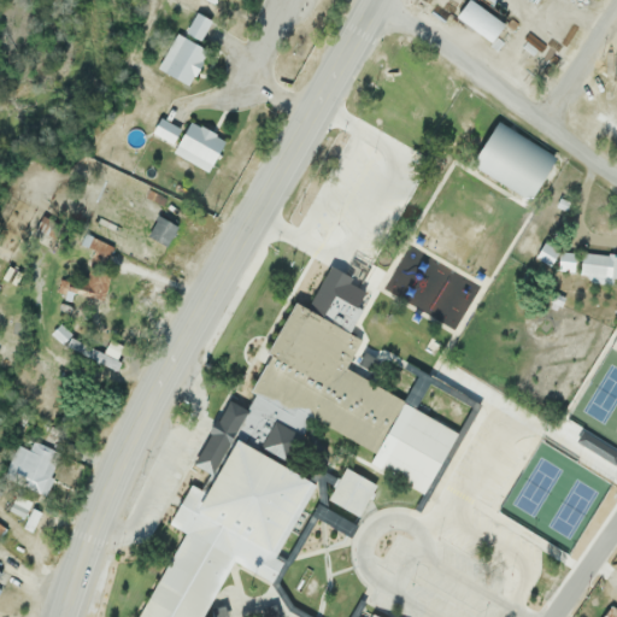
[(457,18),(471,0),(506,27),(493,45),(457,18)]
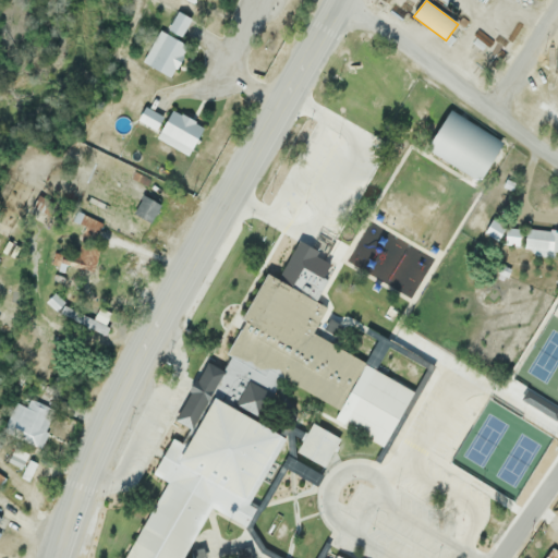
[(183,38),(168,29),(179,10),(194,17),(183,38)]
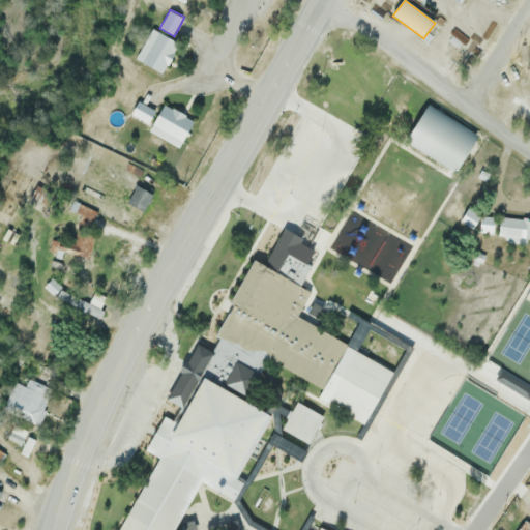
[(153,29),(179,43),(163,71),(137,58),(153,29)]
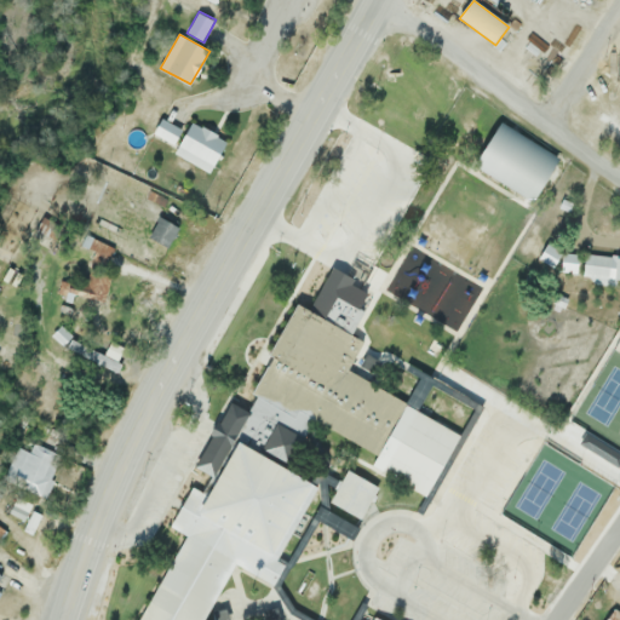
[(580,98),(591,108),(602,93),(591,85),(580,98)]
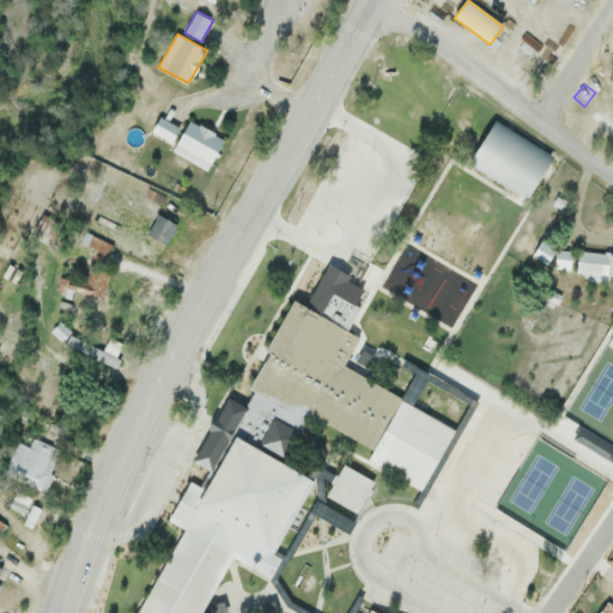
[(173,144),(152,132),(161,116),(182,129),(173,144)]
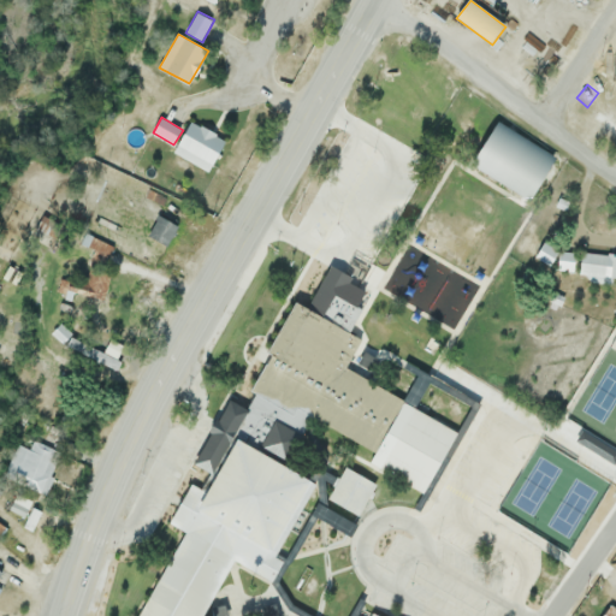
[(498,120),(557,159),(529,202),(471,164),(498,120)]
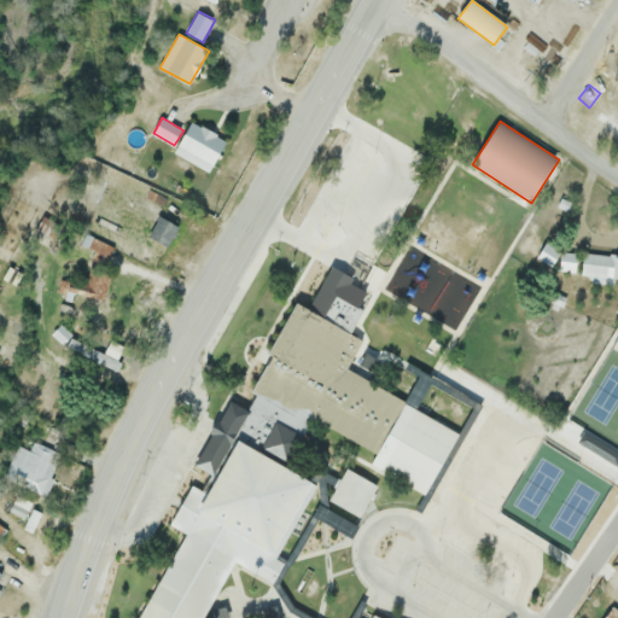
[(175,151),(192,122),(226,141),(209,170),(175,151)]
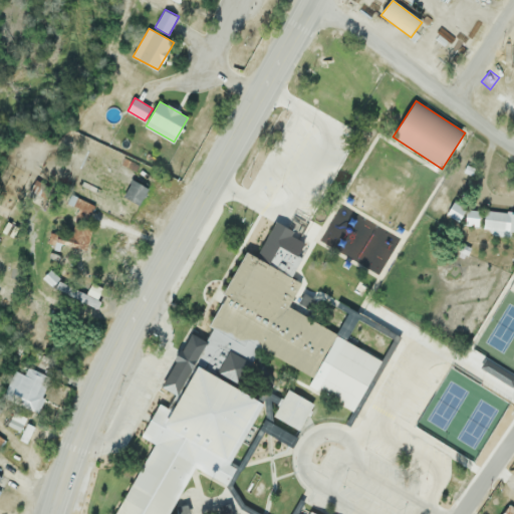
[(463,174),(467,164),(476,168),(472,178),(463,174)]
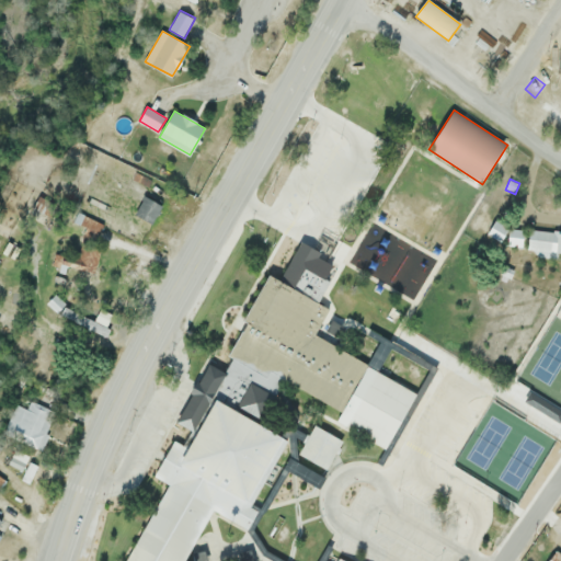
[(153,222),(137,214),(147,196),(162,205),(153,222)]
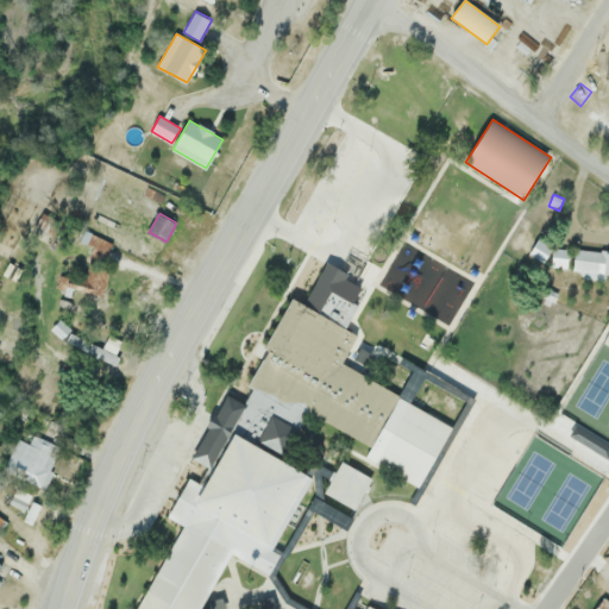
[(86,230),(111,244),(105,256),(79,242),(86,230)]
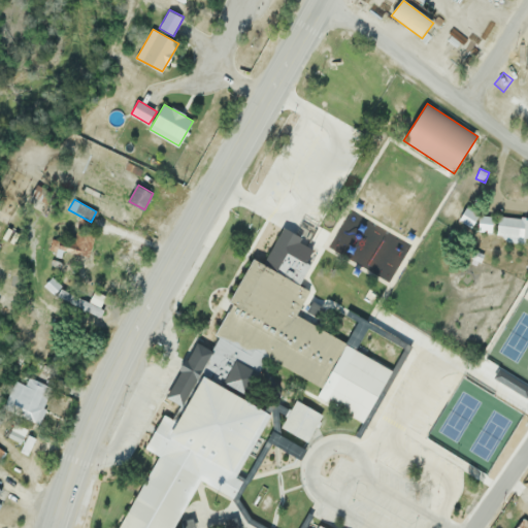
[(459,219),(467,205),(480,212),(472,226),(459,219)]
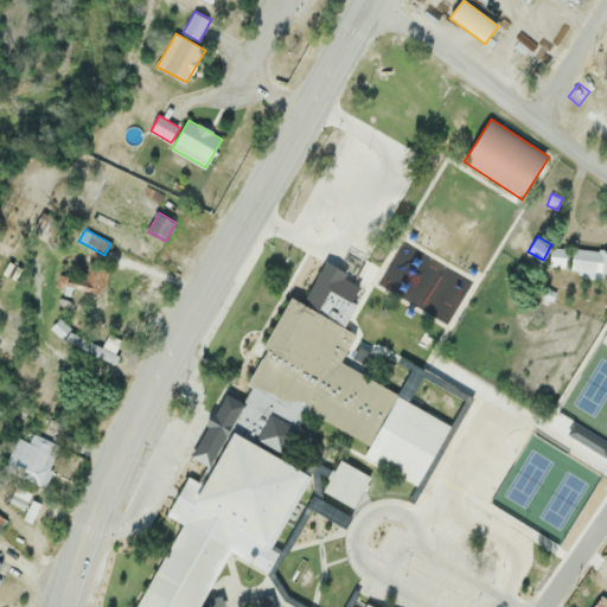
[(551,267),(551,248),(566,248),(566,267),(551,267)]
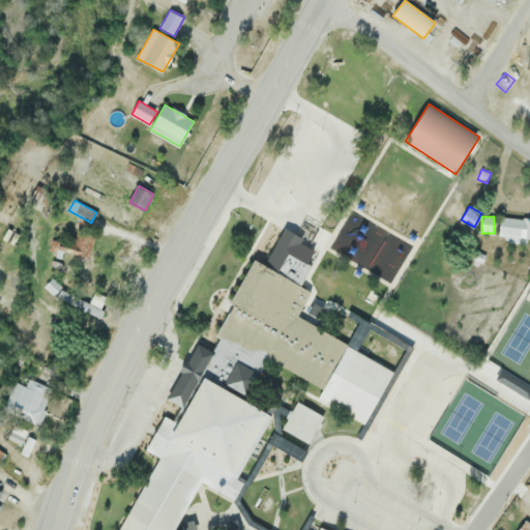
[(500,217),(529,219),(529,237),(499,235),(500,217)]
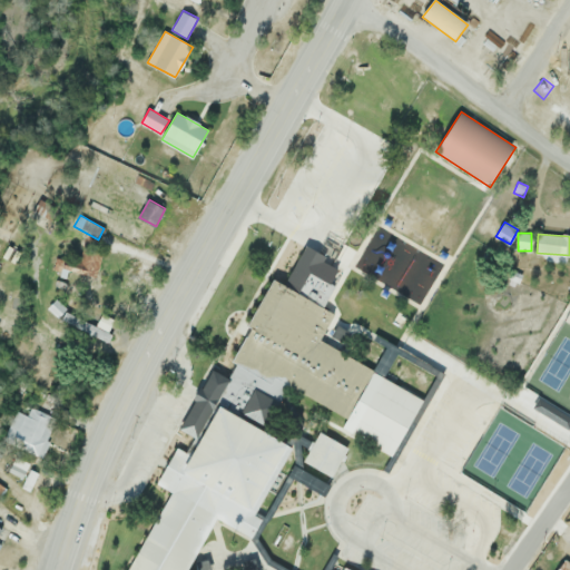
[(264,428),(216,400),(236,364),(232,362),(253,325),(247,323),(272,279),(334,314),(320,340),(424,399),(391,458),(341,430),(347,419),(287,385),(264,428)]
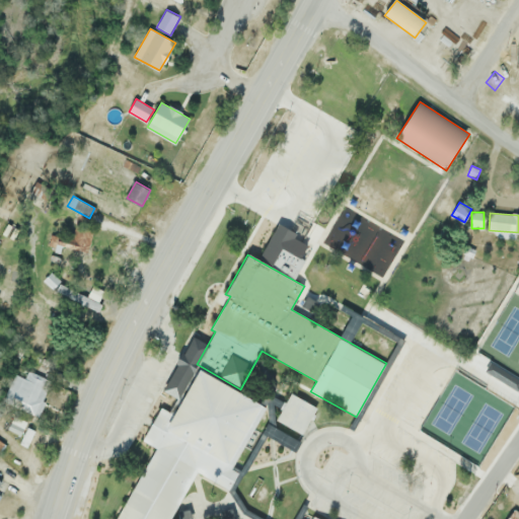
[(52,289),(43,281),(52,272),(60,280),(52,289)]
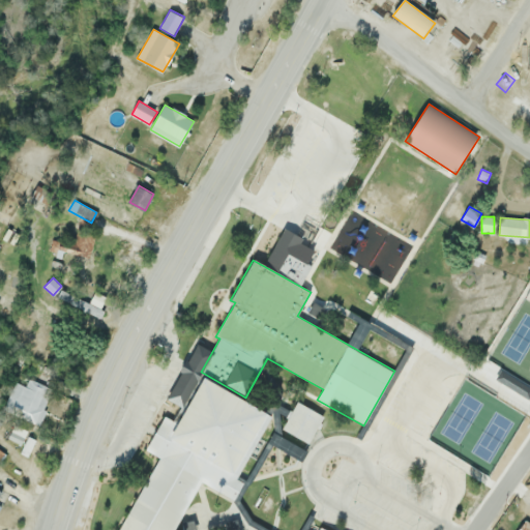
[(58,297),(62,289),(89,302),(94,292),(108,299),(101,310),(105,311),(100,319),(58,297)]
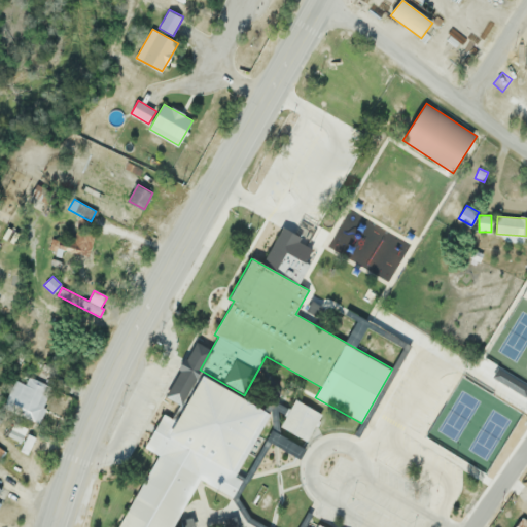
[(234,476),(241,480),(231,497),(200,480),(172,526),(116,526),(157,456),(143,448),(163,414),(175,421),(202,374),(270,413),(234,476)]
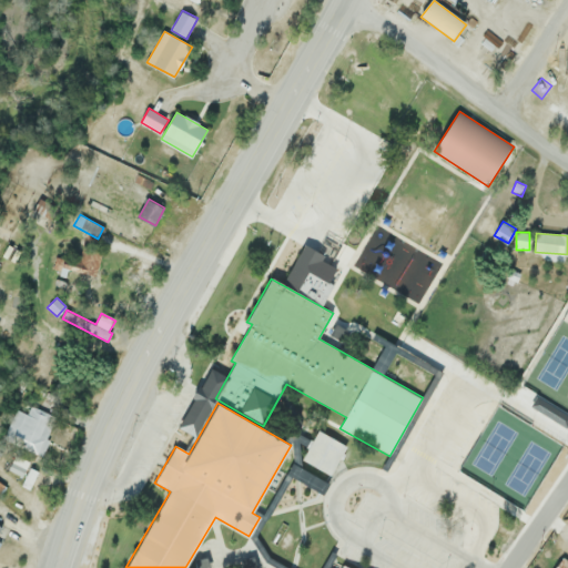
[(57,416),(40,458),(14,449),(20,435),(9,430),(17,409),(28,415),(31,406),(57,416)]
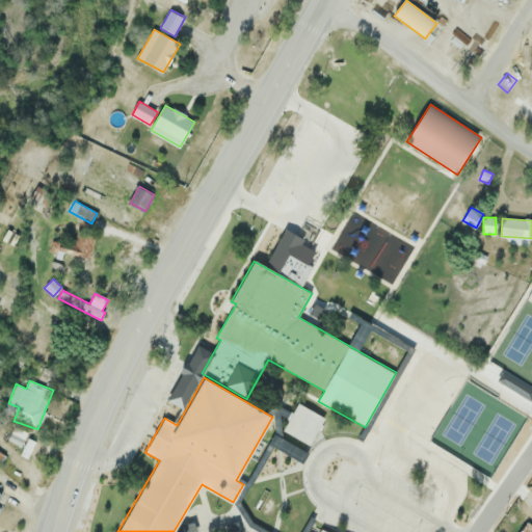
[(218,531),(221,528),(198,516),(190,531),(218,531)]
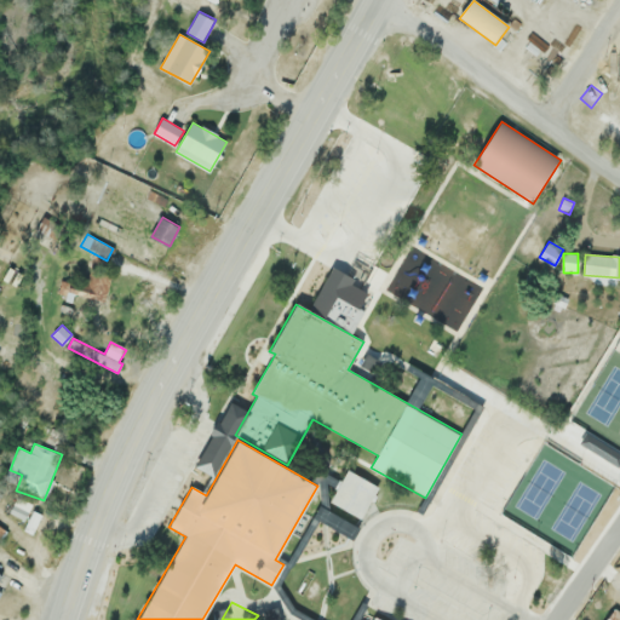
[(619,619),(603,619),(613,608),(619,613),(619,619)]
